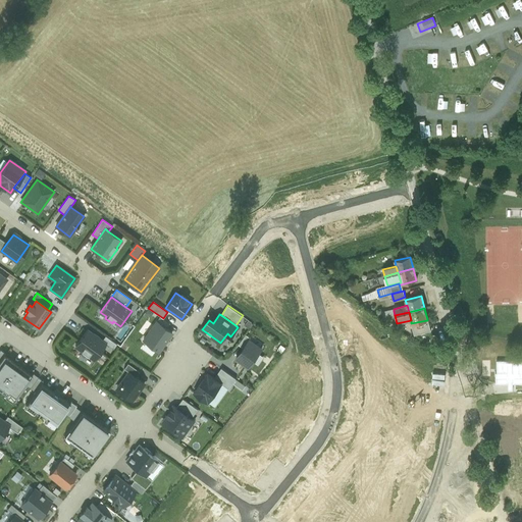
[(397,323),(395,315),(385,318),(383,319),(395,327),(397,323)]
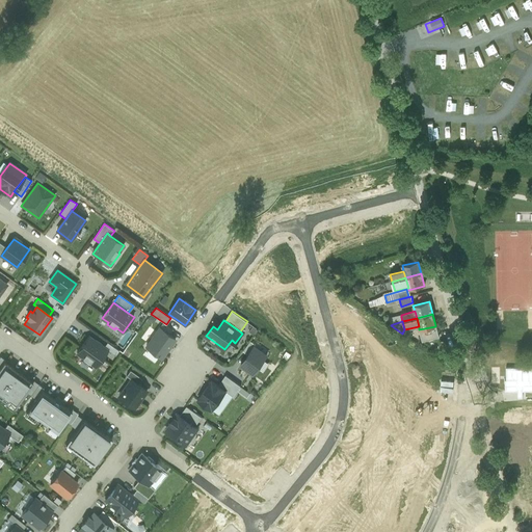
[(160,327),(169,335),(173,329),(163,322),(160,327)]
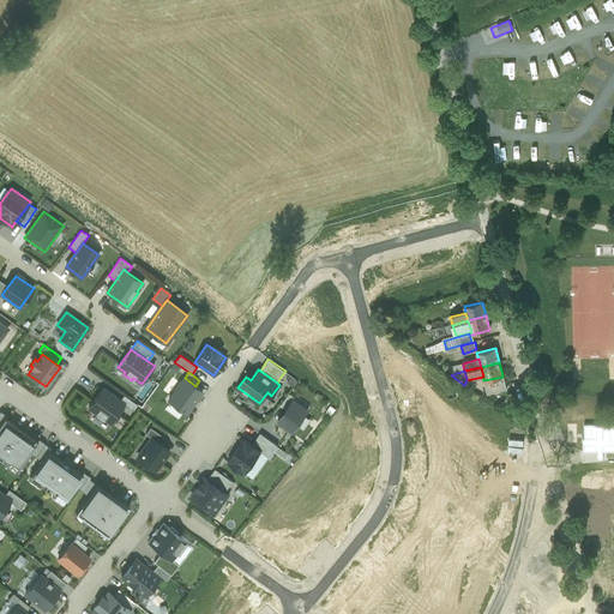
[(503,377),(483,380),(487,395),(507,389),(504,375),(503,375),(503,377)]
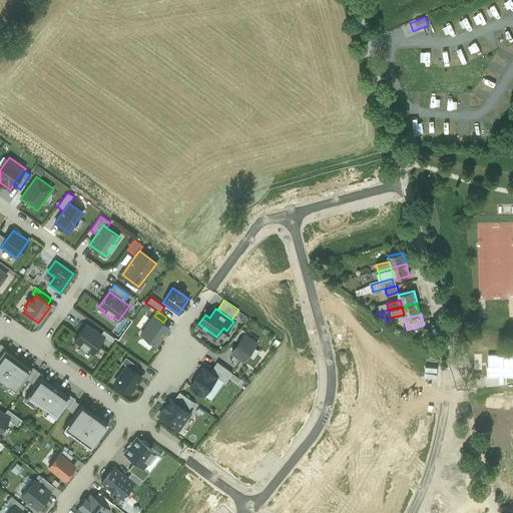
[(154,316),(140,335),(155,346),(169,327),(163,323),(154,316)]
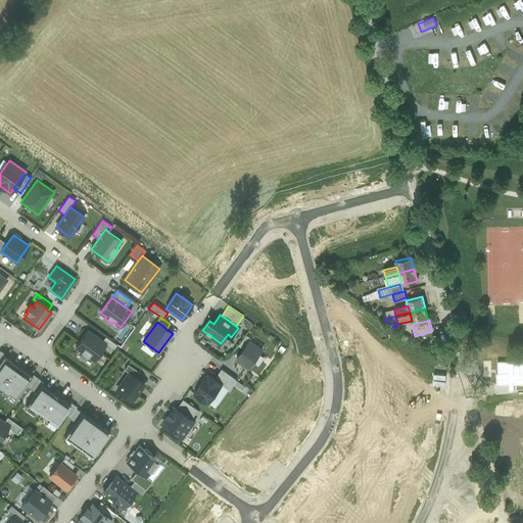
[(94,361),(106,344),(102,341),(87,331),(76,347),(94,361)]
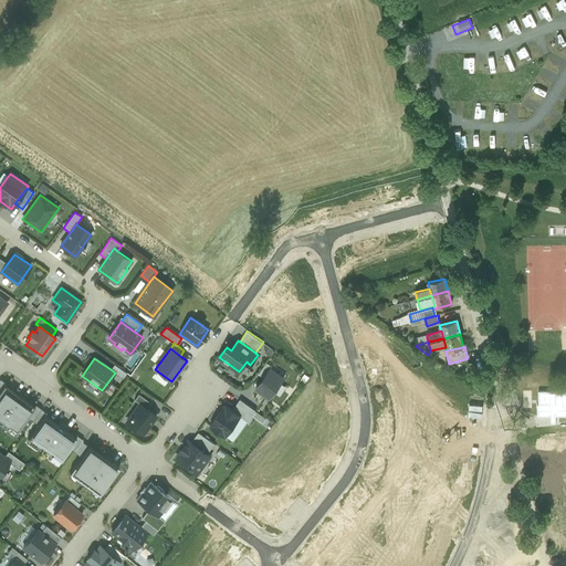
[(259,374),(264,377),(270,369),(272,367),(266,363),(259,374)]
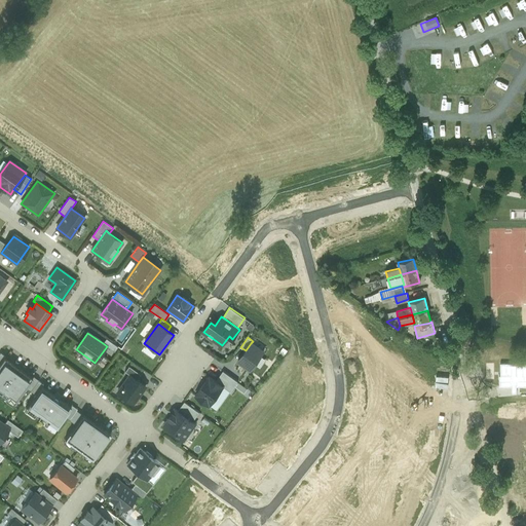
[(106,339),(103,343),(107,346),(114,352),(117,347),(106,339)]
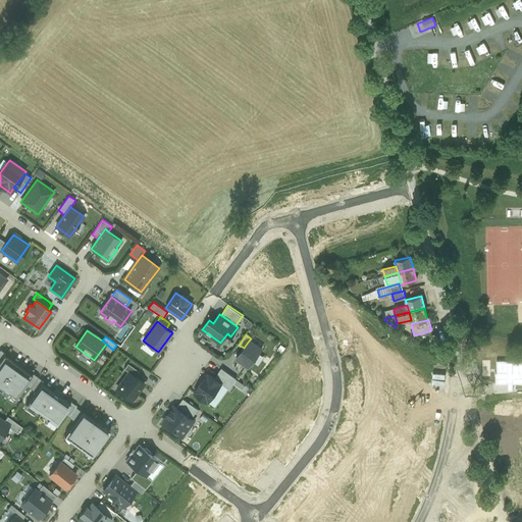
[(244,348),(236,359),(249,368),(262,350),(249,341),(244,348)]
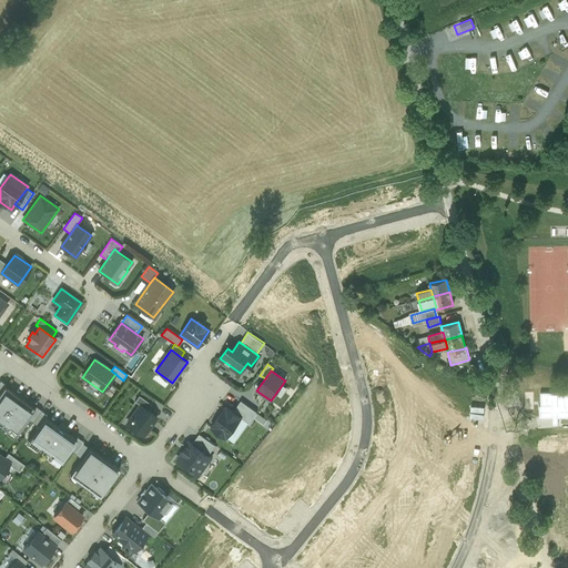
[(0,427),(9,434),(29,406),(0,386),(0,385),(0,427)]
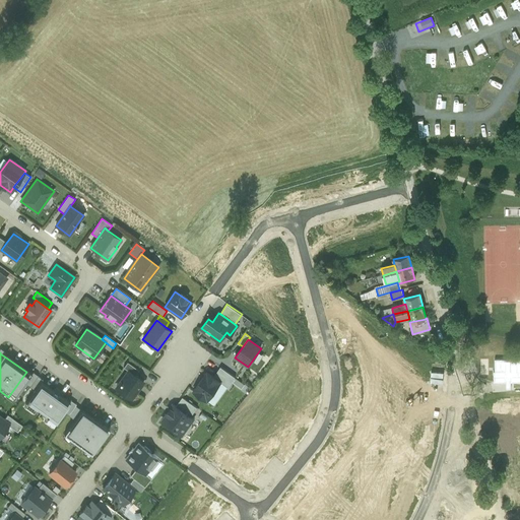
[(128,371),(135,376),(138,371),(127,362),(123,367),(128,371)]
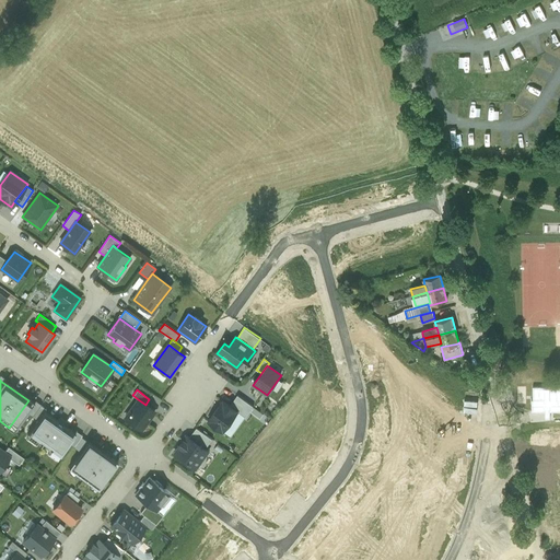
[(237,395),(230,406),(238,411),(245,417),(253,407),(237,395)]
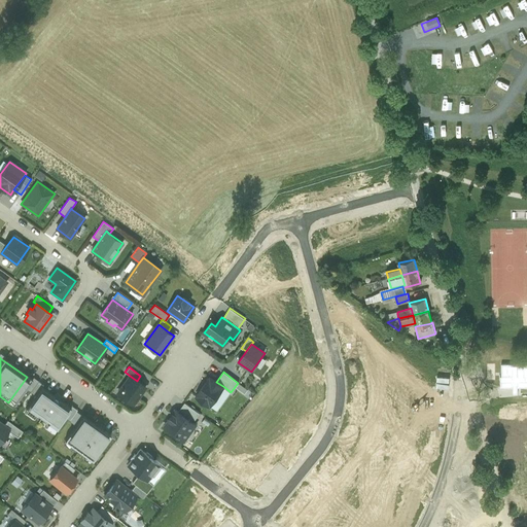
[(137,381),(130,376),(117,393),(133,405),(145,387),(137,381)]
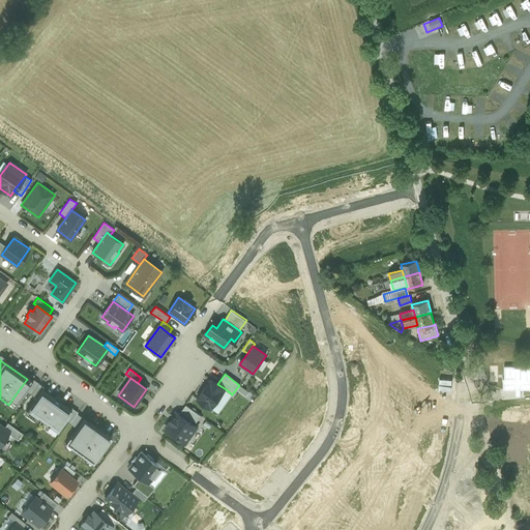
[(211,379),(197,399),(211,409),(226,389),(217,384),(211,379)]
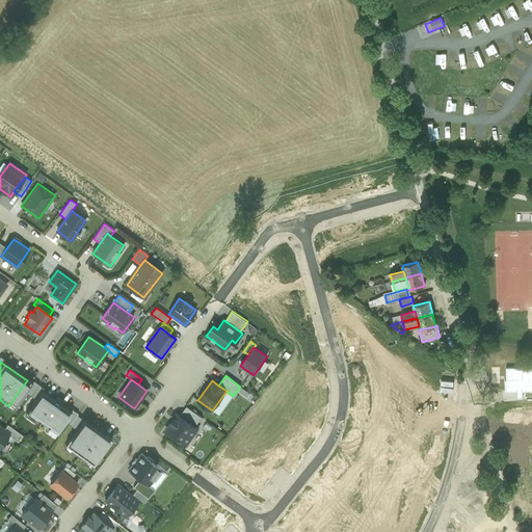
[(70,409),(38,388),(21,413),(31,421),(34,416),(46,423),(42,429),(51,435),(70,409)]
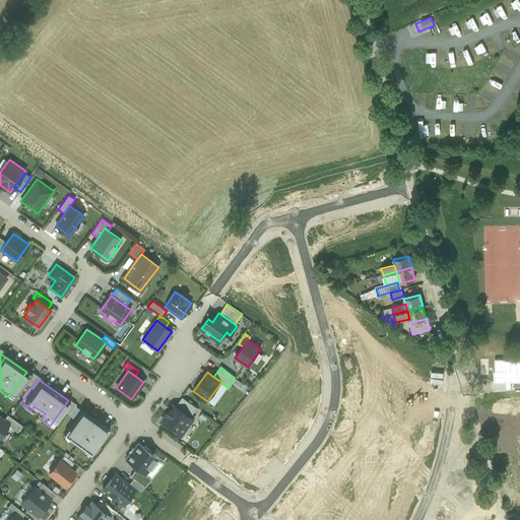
[(228,387),(221,382),(207,401),(213,406),(228,387)]
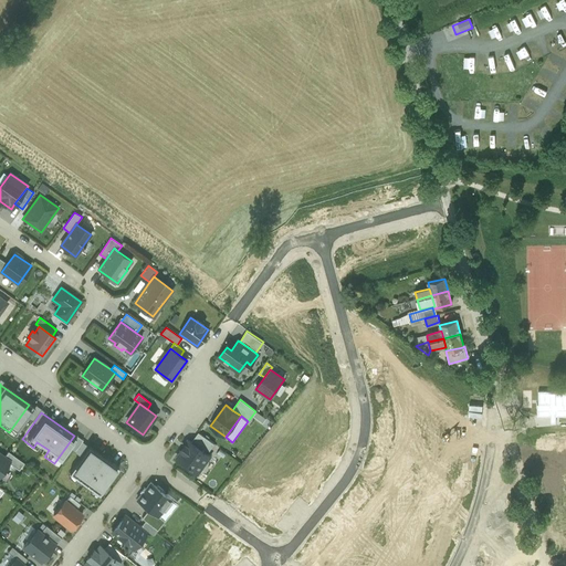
[(198,432),(191,442),(208,453),(215,443),(198,432)]
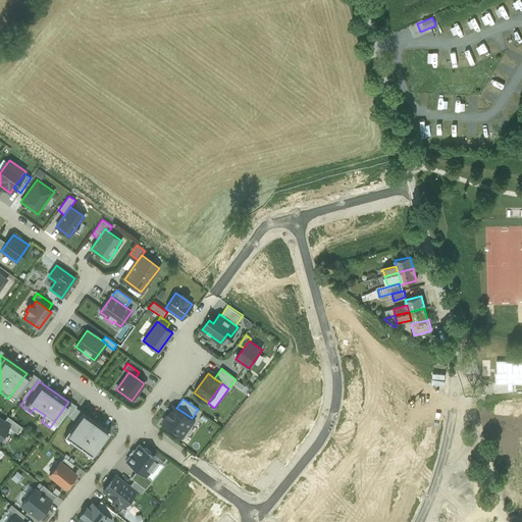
[(176,408),(174,406),(162,423),(183,437),(194,420),(192,418),(176,408)]
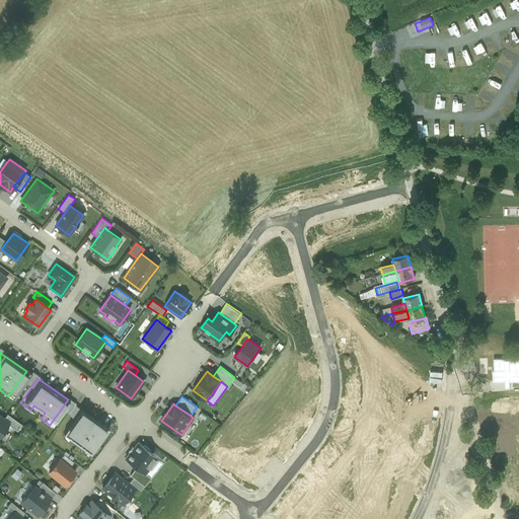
[(106,427),(78,406),(61,431),(88,451),(106,427)]
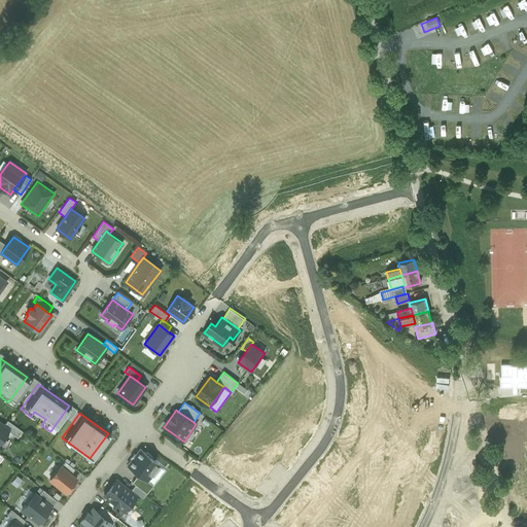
[(8,427),(6,429),(18,437),(22,430),(6,419),(2,423),(8,427)]
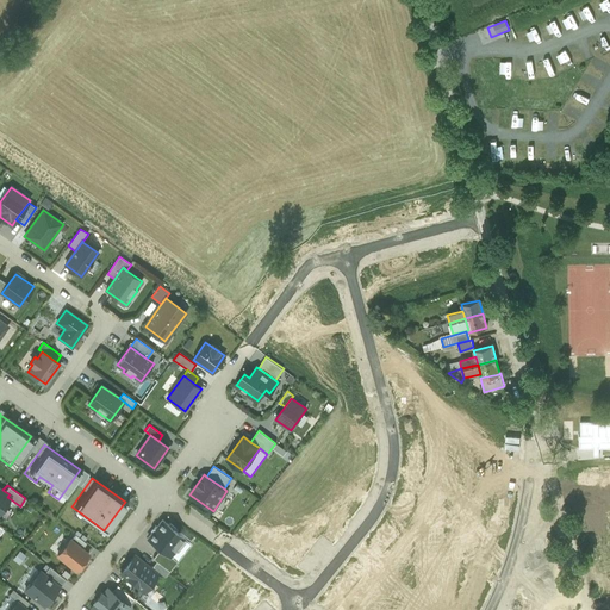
[(185,537),(161,518),(144,539),(157,549),(169,558),(185,537)]
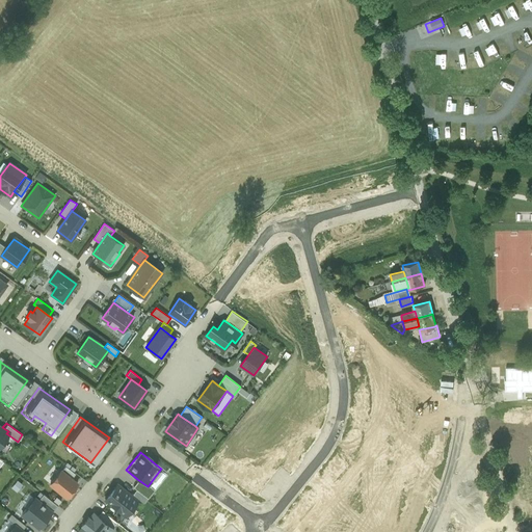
[(61,470),(72,478),(75,474),(65,466),(61,470)]
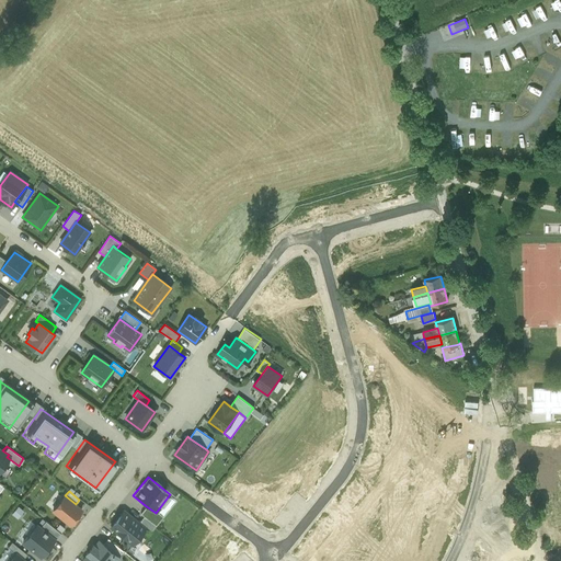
[(65,495),(64,494),(49,512),(67,526),(81,508),(76,504),(65,495)]
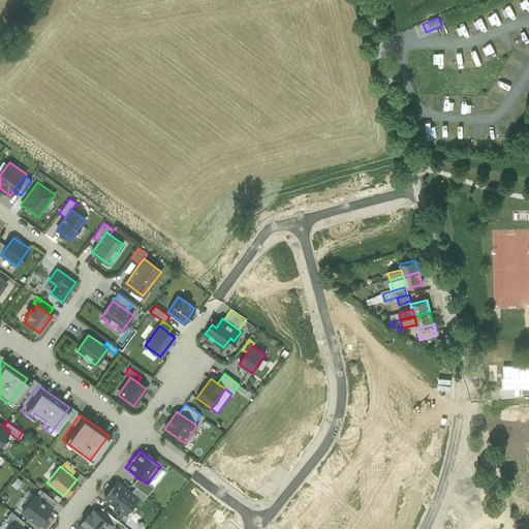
[(147,484),(136,476),(130,485),(134,487),(146,496),(152,488),(147,484)]
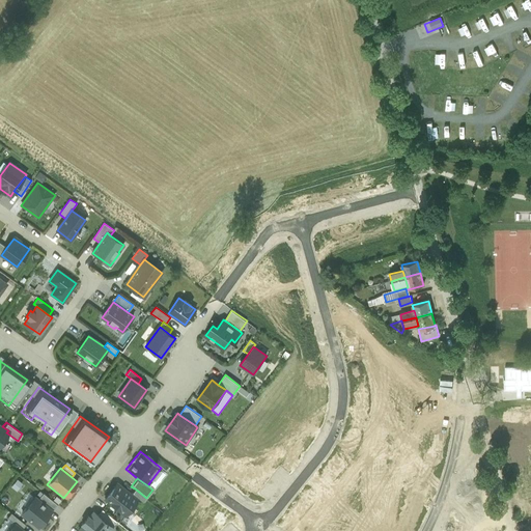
[(116,482),(103,498),(123,515),(137,500),(131,494),(116,482)]
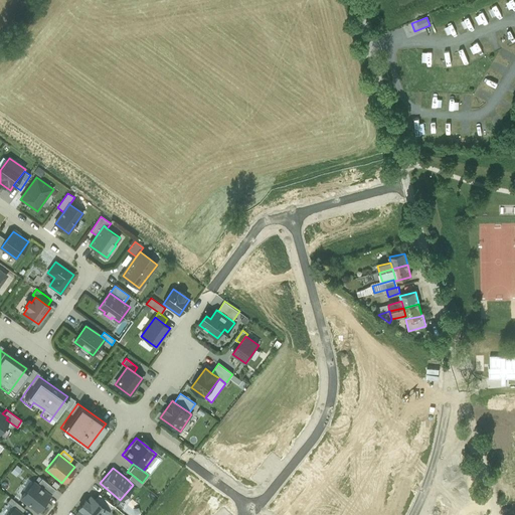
[(131,474),(127,479),(133,485),(138,488),(142,483),(131,474)]
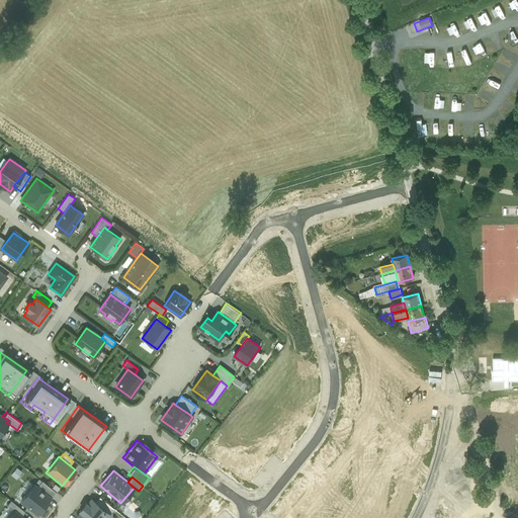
[(36,514),(50,497),(32,483),(18,500),(36,514)]
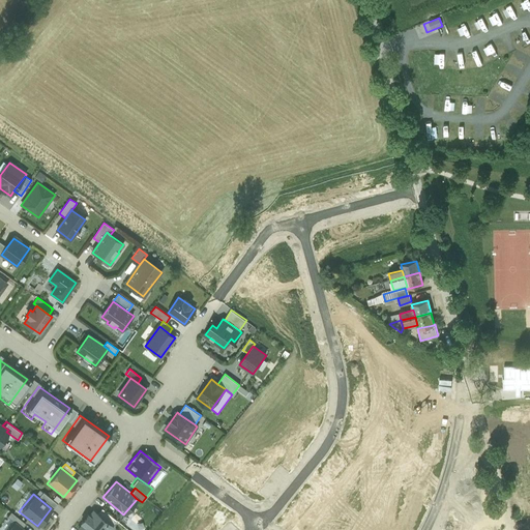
[(100,508),(95,514),(110,526),(115,520),(100,508)]
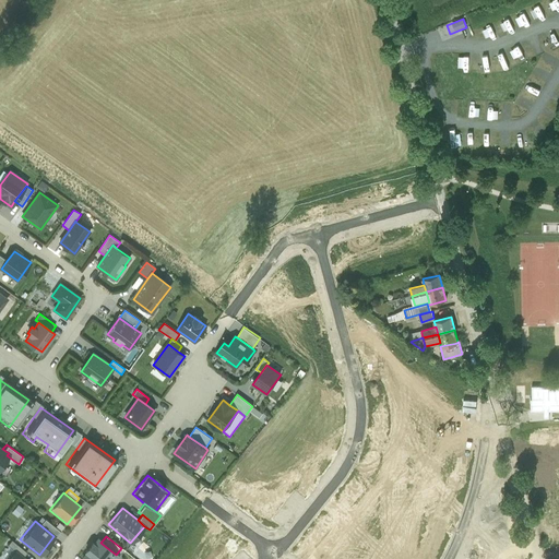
[(100,543),(96,538),(79,558),(116,558),(118,557),(116,555),(100,543)]
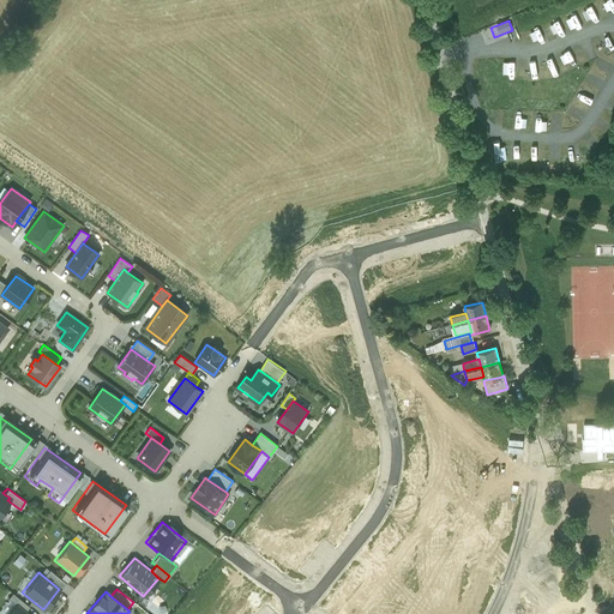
[(12,593),(8,597),(16,603),(26,612),(30,606),(12,593)]
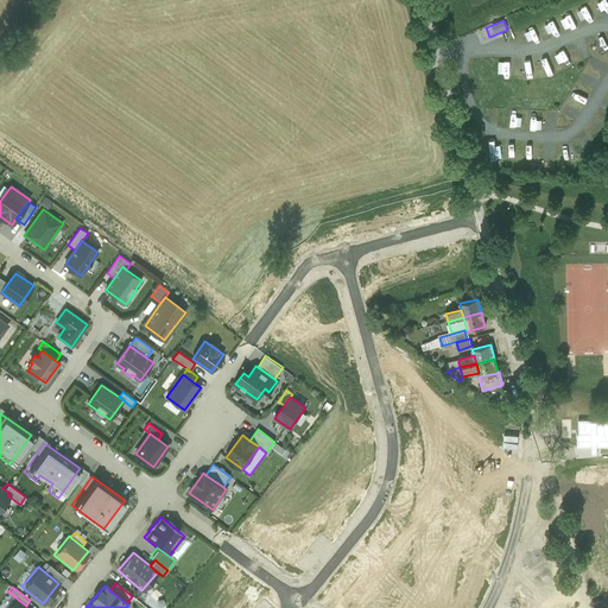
[(29,607),(26,606),(16,597),(7,607),(29,607)]
